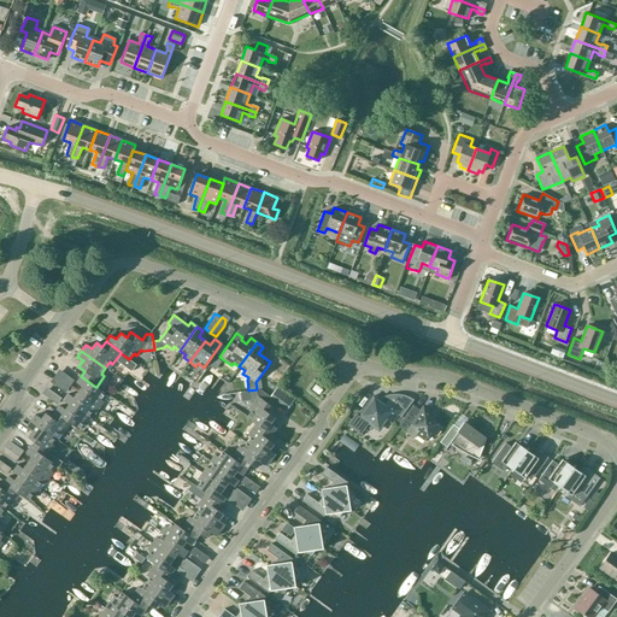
[(54,375),(70,387),(74,380),(59,369),(54,375)]
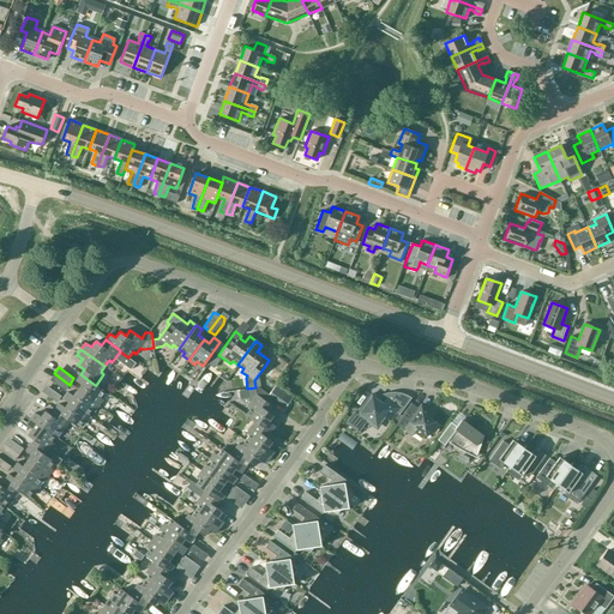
[(65,391),(70,385),(54,373),(49,380),(65,391)]
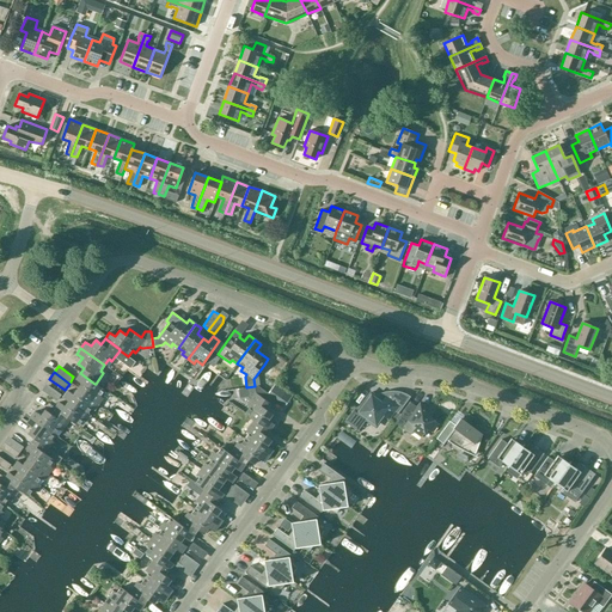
[(104,390),(96,384),(95,384),(80,373),(75,379),(81,384),(78,390),(98,404),(103,398),(99,396),(104,390)]
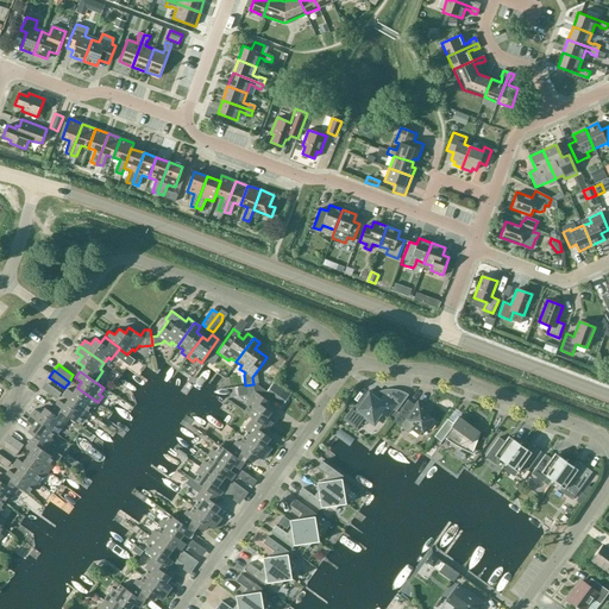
[(314,389),(318,384),(312,380),(308,384),(314,389)]
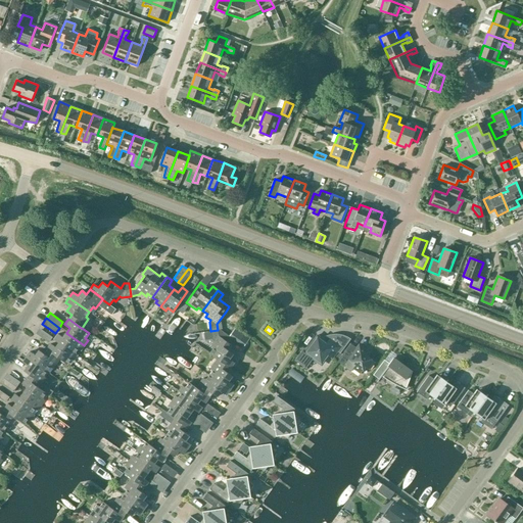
[(218,330),(210,331),(212,340),(215,341),(210,346),(214,348),(209,353),(217,359),(218,359),(230,368),(234,363),(229,359),(233,353),(228,350),(231,345),(219,336),(218,330)]
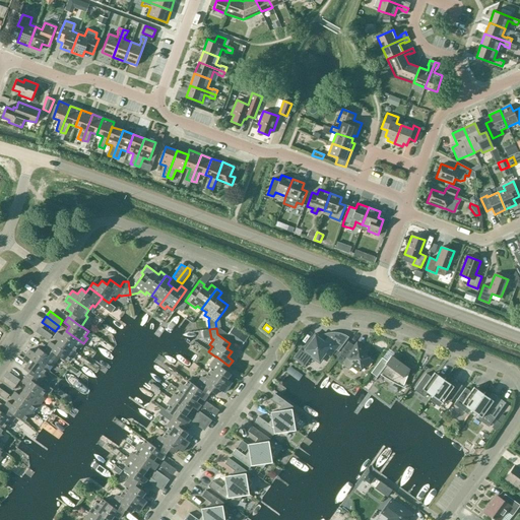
[(79,348),(83,343),(66,331),(62,335),(57,332),(53,337),(58,341),(59,340),(74,351),(77,346),(79,348)]
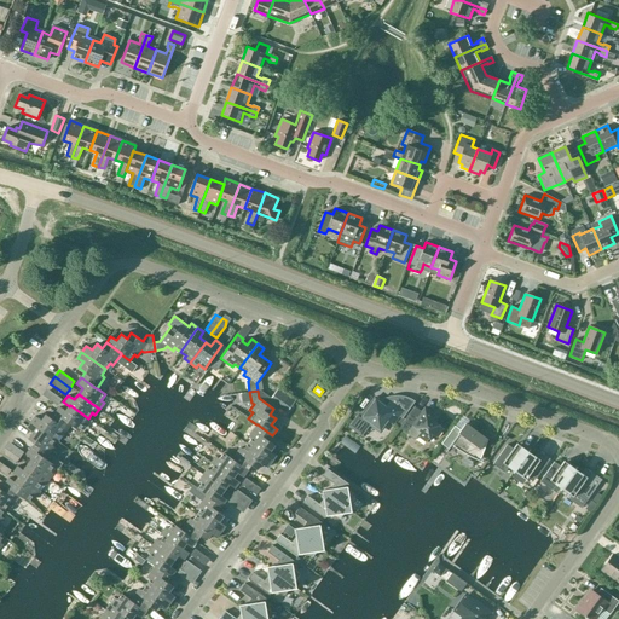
[(375,397),(360,417),(358,416),(350,427),(360,434),(369,422),(380,429),(387,420),(393,423),(401,411),(389,401),(388,404),(383,401),(382,403),(375,397)]
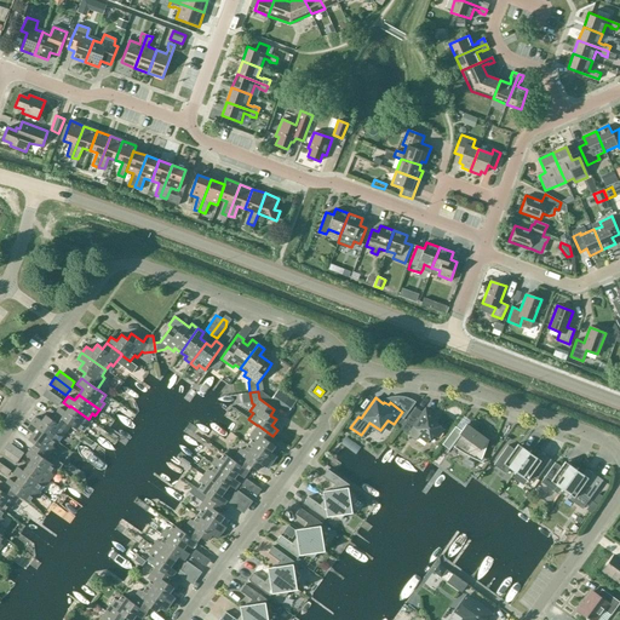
[(70,406),(69,407),(65,412),(59,407),(56,414),(70,425),(79,431),(84,425),(86,428),(91,420),(89,419),(70,406)]
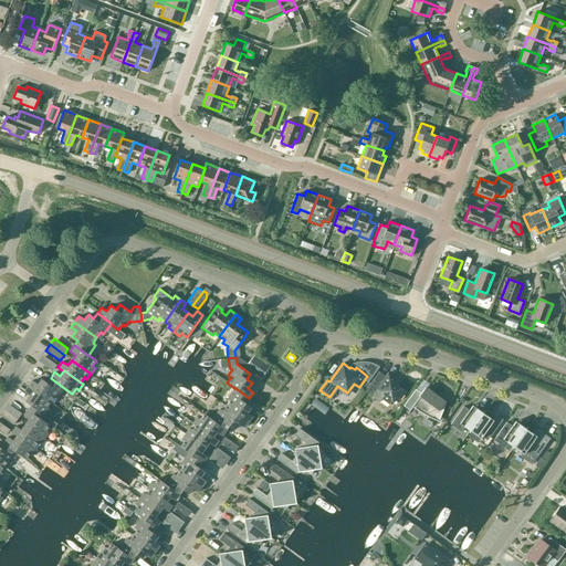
[(400,383),(388,374),(386,377),(379,371),(370,384),(377,389),(374,394),(374,398),(378,401),(381,401),(383,399),(389,404),(395,397),(398,400),(405,391),(398,386),(400,383)]
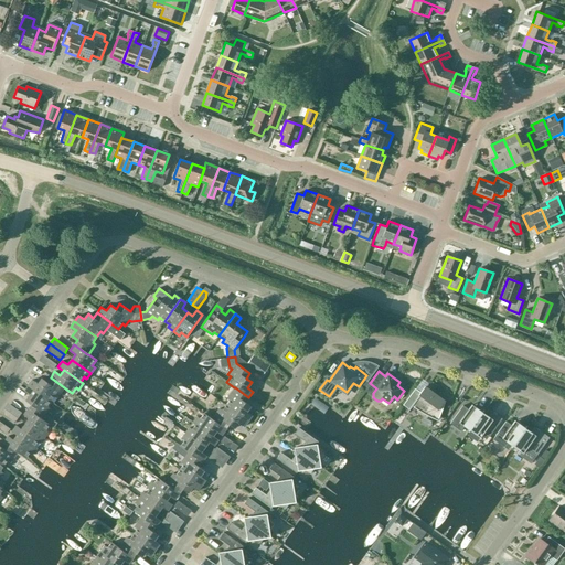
[(56,398),(64,387),(51,377),(46,382),(42,379),(38,384),(32,380),(28,385),(50,402),(54,396),(56,398)]
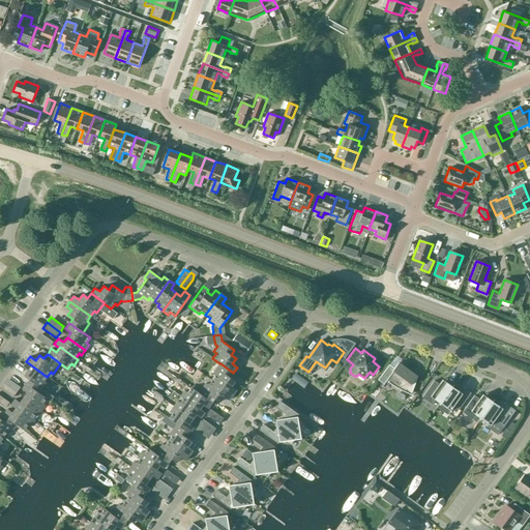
[(394,369),(389,364),(378,380),(383,384),(381,386),(382,387),(386,381),(389,383),(392,385),(395,387),(398,389),(401,390),(404,392),(407,393),(411,394),(417,378),(399,364),(402,361),(401,360),(394,369)]
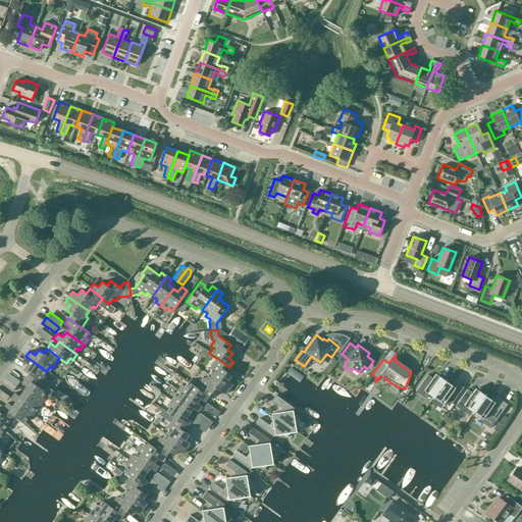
[(43,375),(46,371),(25,356),(22,361),(28,365),(23,370),(29,373),(25,378),(38,387),(39,386),(45,377),(43,375)]
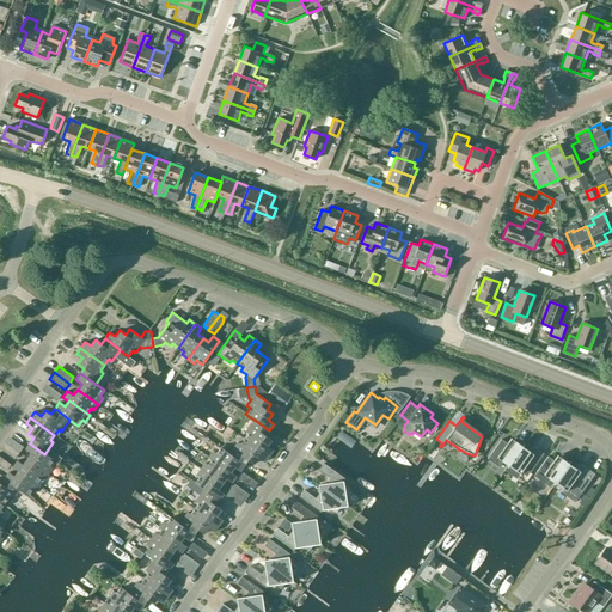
[(249,433),(244,439),(268,456),(273,450),(267,446),(271,440),(265,435),(269,430),(255,420),(254,420),(245,432),(249,433)]
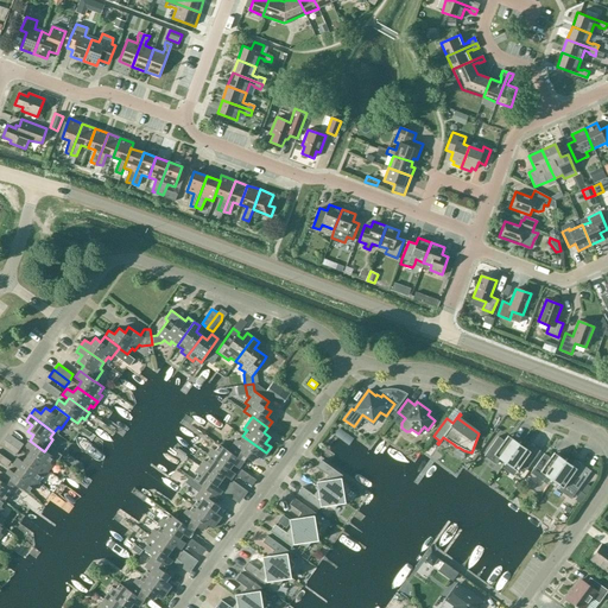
[(4,439),(19,450),(23,444),(8,434),(4,439)]
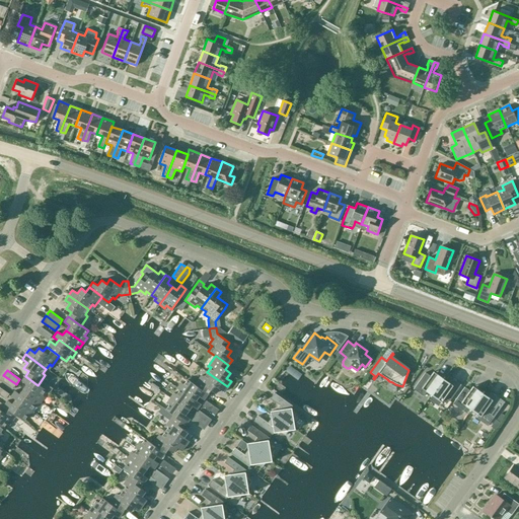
[(227,386),(207,372),(204,377),(202,375),(195,385),(207,394),(210,390),(215,393),(219,388),(224,392),(227,386)]
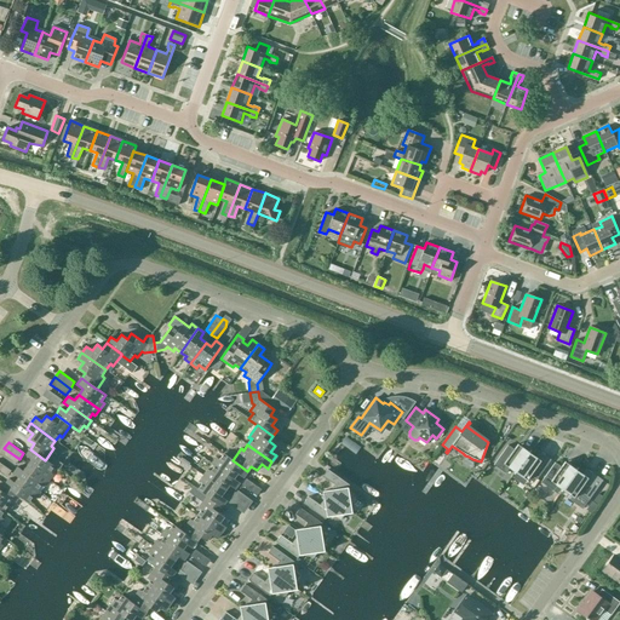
[(509,468),(515,472),(529,453),(517,445),(514,449),(507,446),(493,465),(505,474),(509,468)]
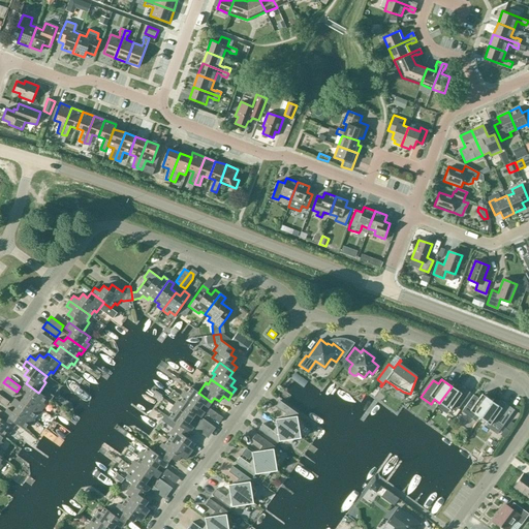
[(0,389),(12,397),(17,392),(3,382),(0,385),(0,389)]
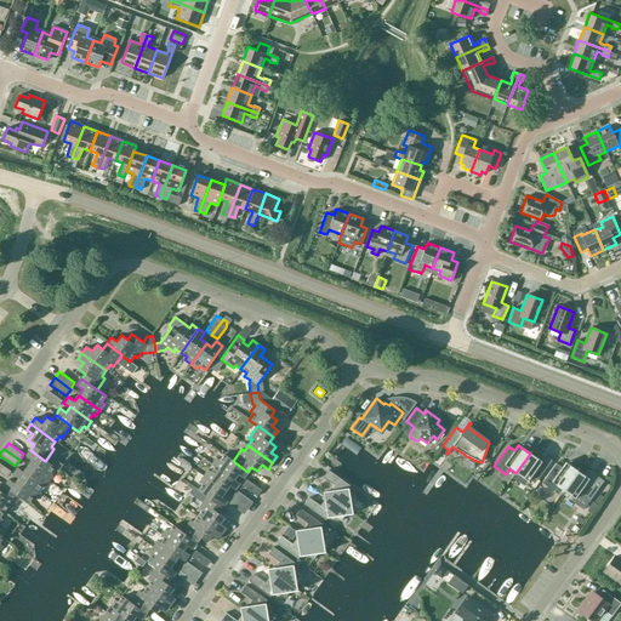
[(50,463),(46,460),(45,461),(30,450),(26,456),(32,460),(28,466),(49,482),(53,476),(50,473),(55,467),(50,463)]
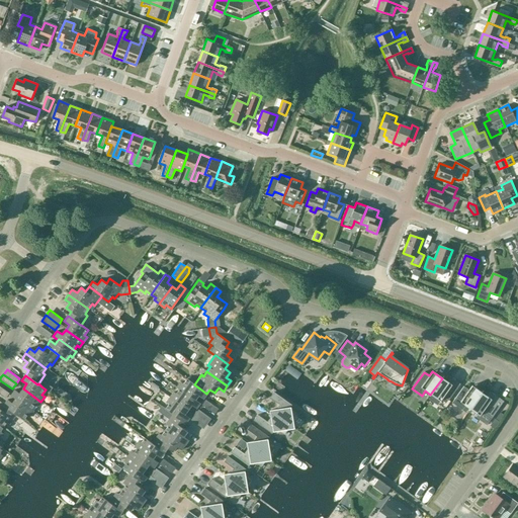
[(442,378),(430,395),(440,402),(443,397),(448,401),(460,383),(450,376),(447,381),(442,378)]
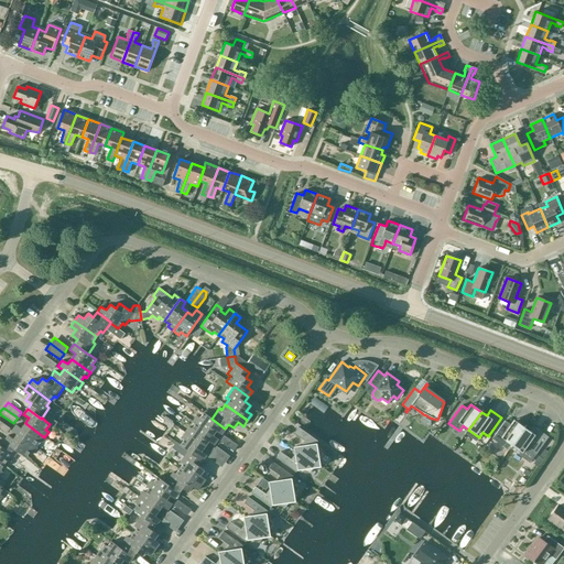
[(196,416),(193,422),(192,422),(195,424),(212,435),(213,435),(216,431),(221,434),(225,429),(212,419),(204,412),(199,418),(196,416)]
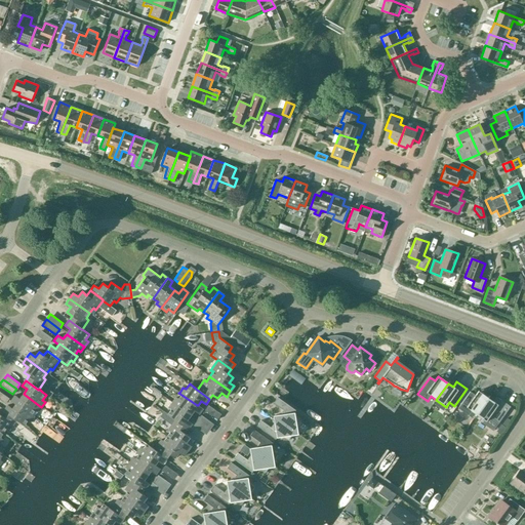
[(476,414),(488,398),(478,391),(475,395),(470,392),(457,408),(468,415),(471,411),(476,414)]
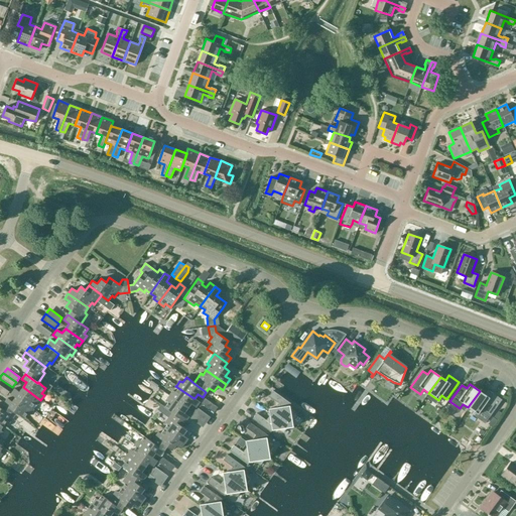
[(0,393),(5,397),(9,392),(0,385),(0,393)]
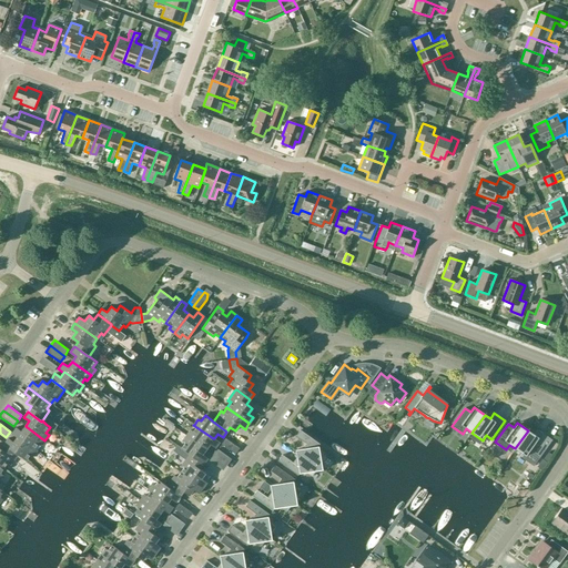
[(40,446),(44,440),(26,426),(21,432),(16,427),(11,434),(17,437),(18,437),(34,449),(34,448),(38,444),(40,446)]
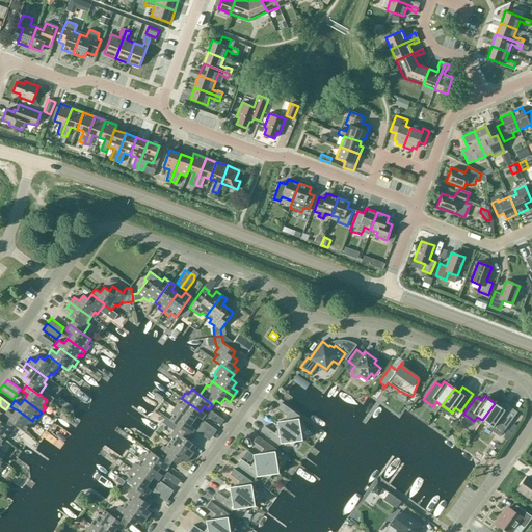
[(206,414),(201,410),(200,410),(184,400),(181,404),(178,402),(175,407),(192,421),(196,416),(202,420),(206,414)]
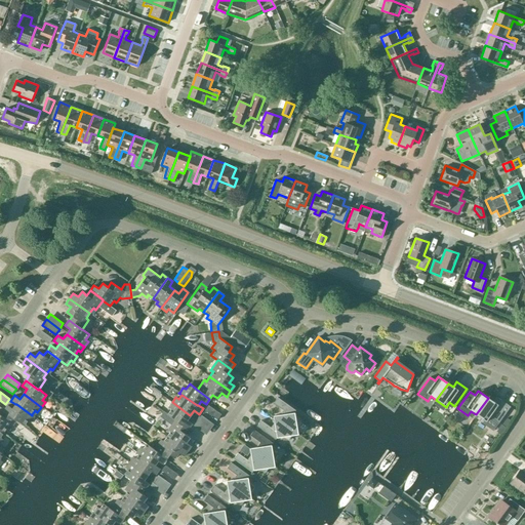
[(273,416),(298,434),(296,428),(300,422),(295,418),(294,412),(295,411),(277,397),(273,403),(284,410),(281,414),(273,416)]
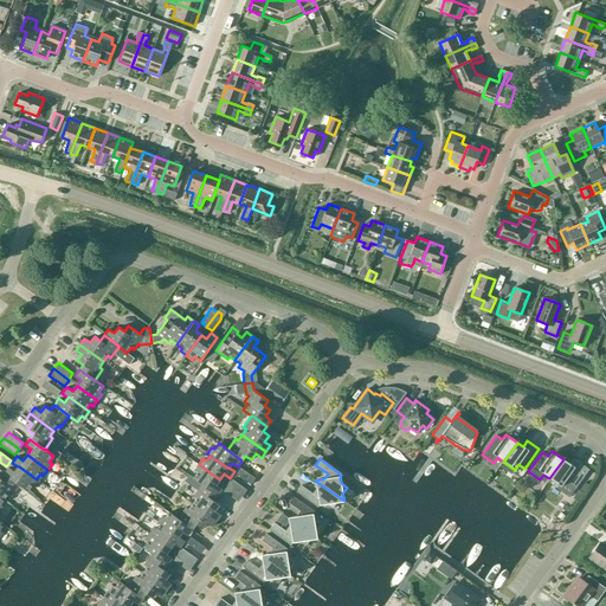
[(569,463),(563,459),(549,478),(561,487),(565,481),(575,489),(588,470),(573,458),(569,463)]
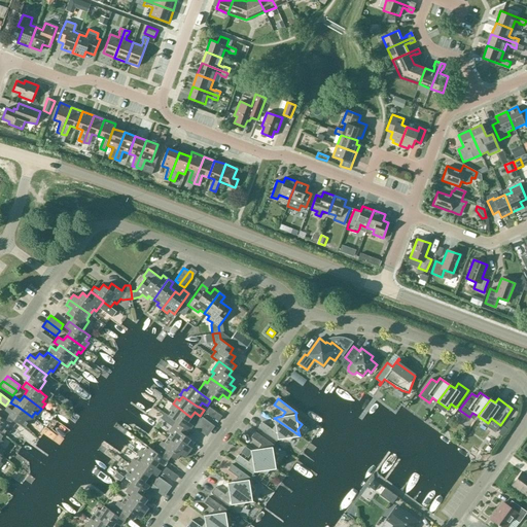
[(176,421),(188,430),(192,425),(187,422),(190,417),(173,403),(169,410),(172,411),(168,416),(175,422),(176,421)]
